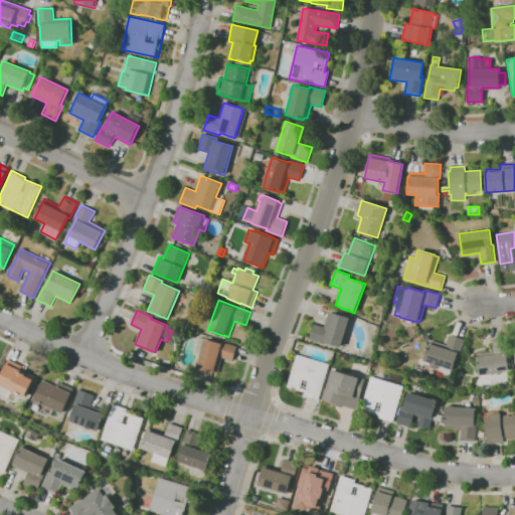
[(350,318),(341,347),(326,342),(326,344),(309,339),(314,323),(325,327),(330,311),(350,318)]
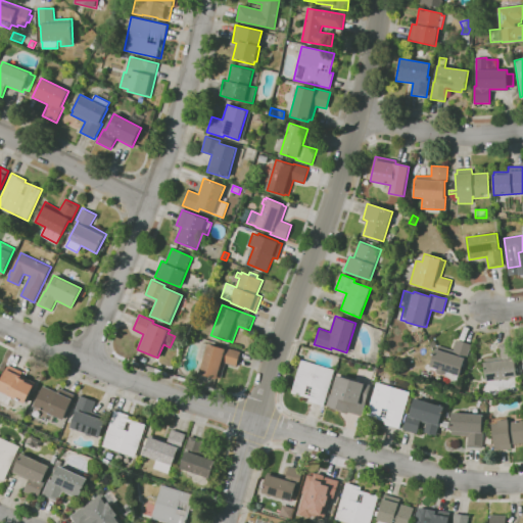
[(456,384),(441,380),(442,375),(437,373),(436,371),(430,370),(438,345),(454,350),(458,339),(472,344),(467,359),(466,359),(460,376),(459,375),(456,384)]
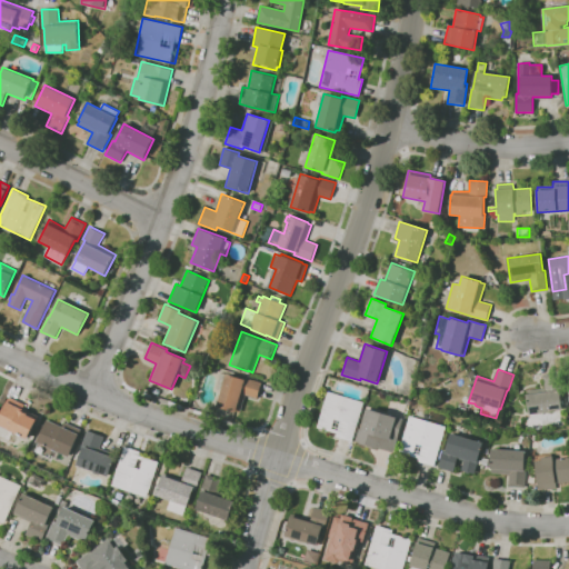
[(258,381),(262,382),(257,399),(246,395),(240,413),(218,407),(222,391),(217,390),(221,373),(227,376),(228,372),(258,381)]
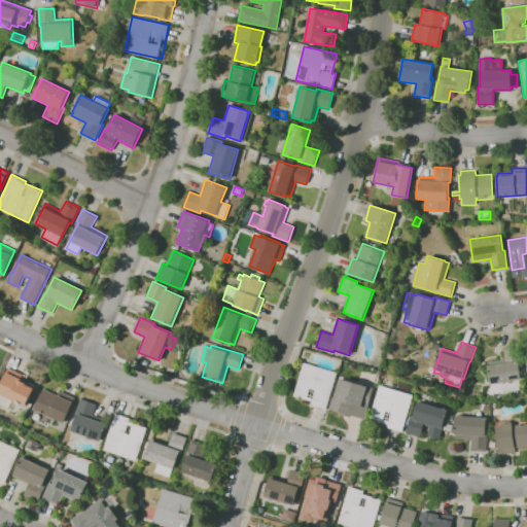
[(491,384),(488,365),(505,362),(503,348),(519,346),(521,360),(519,360),(522,380),(491,384)]
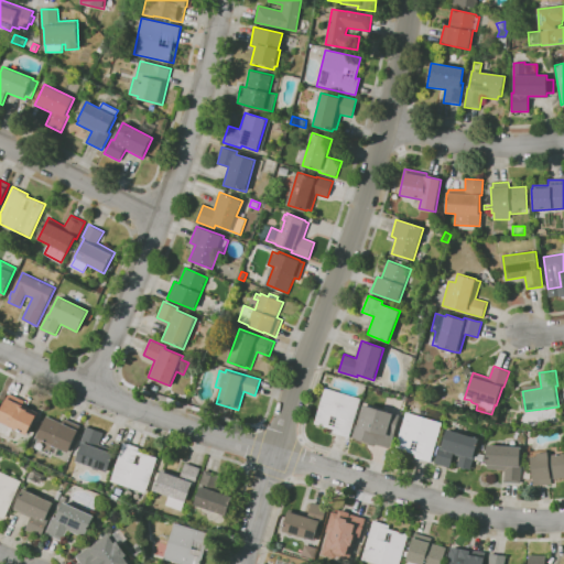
[(349,437),(334,433),(334,430),(315,423),(325,388),(361,399),(349,437)]
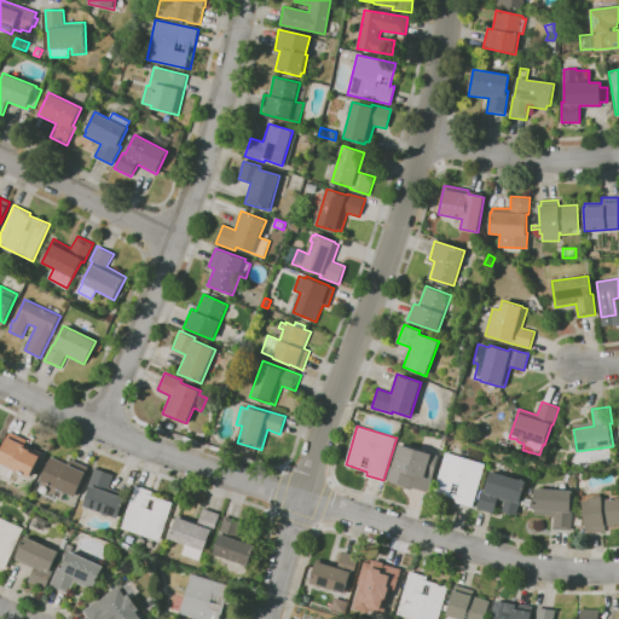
[(32,478),(0,462),(0,451),(7,437),(9,437),(11,432),(29,440),(27,445),(44,453),(32,478)]
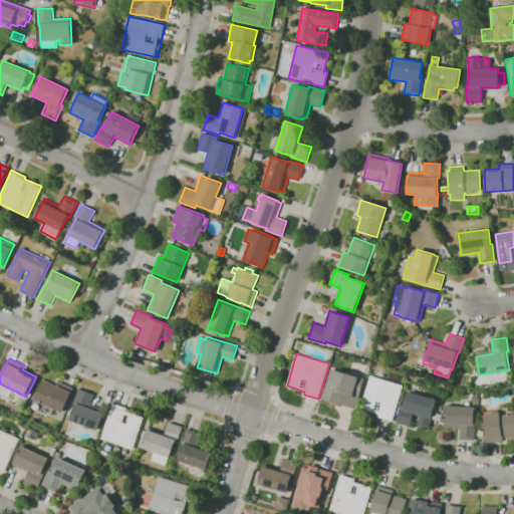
[(332,403),(321,400),(331,369),(332,369),(333,366),(350,372),(350,374),(364,378),(355,409),(342,405),(342,407),(331,404),(332,403)]
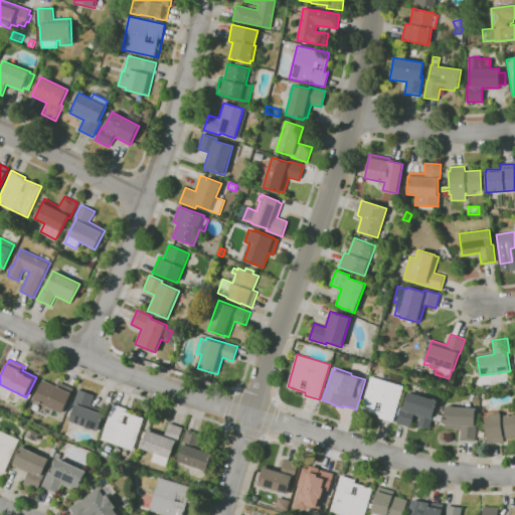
[(393,421),(378,417),(378,414),(361,409),(371,376),(403,386),(393,421)]
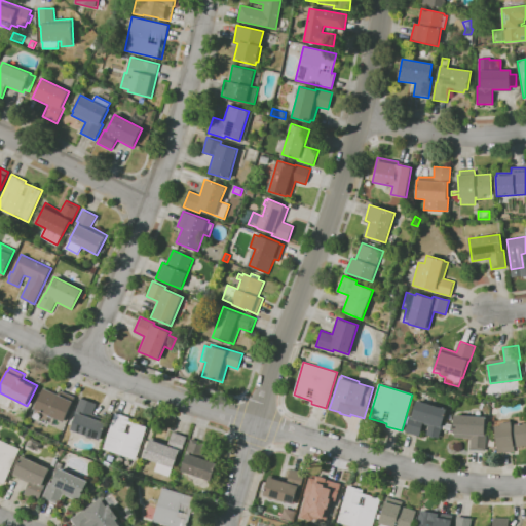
[(76,398),(65,422),(49,415),(45,423),(32,417),(36,409),(35,409),(35,407),(44,388),(59,395),(61,390),(76,398)]
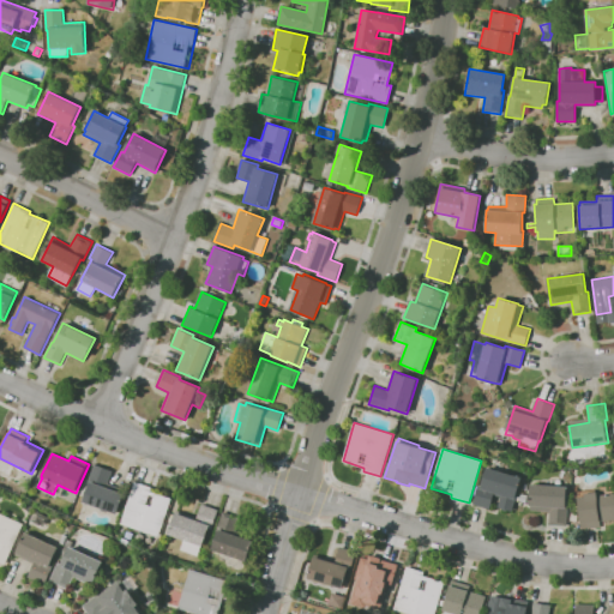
[(118,515),(84,503),(90,485),(88,483),(95,464),(113,470),(108,483),(126,491),(118,515)]
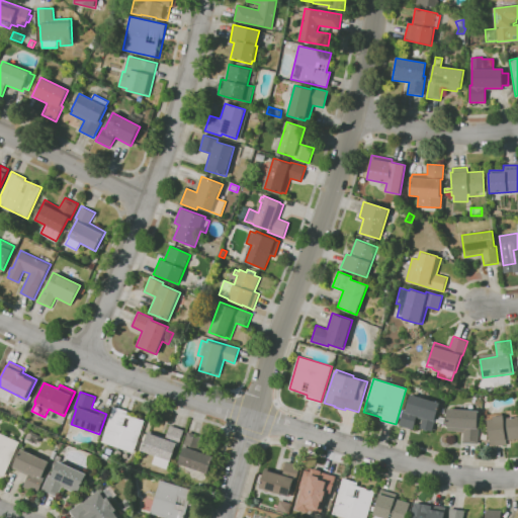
[(432,431),(420,427),(423,419),(417,418),(414,429),(400,425),(403,412),(406,413),(412,395),(441,403),(436,419),(438,420),(437,423),(435,422),(432,431)]
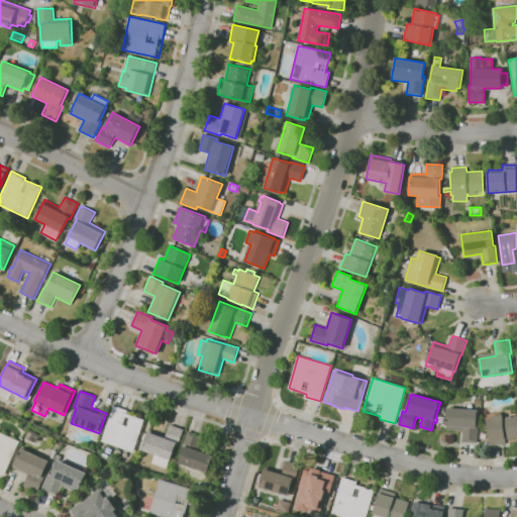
[(134,451),(102,440),(113,406),(128,410),(126,414),(144,420),(134,451)]
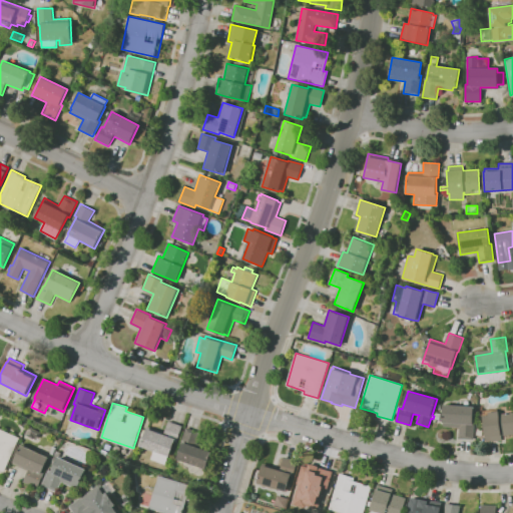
[(474,440),(459,439),(460,428),(444,426),(444,423),(443,423),(444,405),(474,407),(473,423),(475,423),(474,440)]
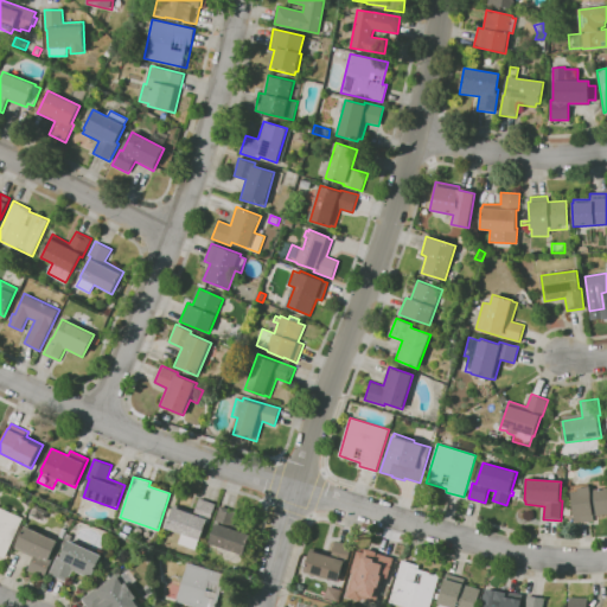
[(575,523),(572,492),(574,492),(573,485),(588,484),(588,486),(590,486),(590,489),(606,487),(606,513),(594,516),(594,522),(575,523)]
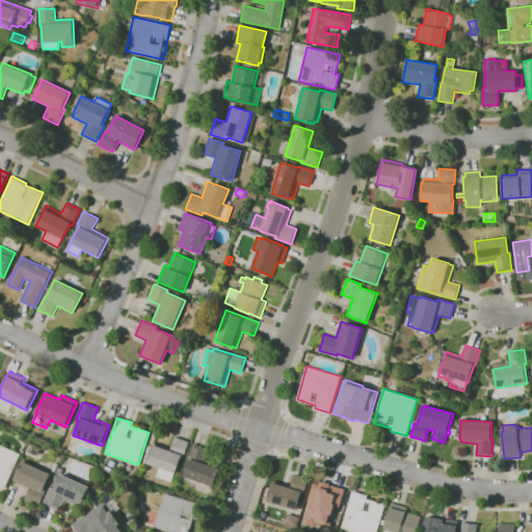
[(171,482),(156,476),(160,468),(148,463),(151,453),(147,452),(149,447),(152,448),(154,445),(171,451),(176,437),(189,442),(184,457),(182,456),(176,473),(175,472),(171,482)]
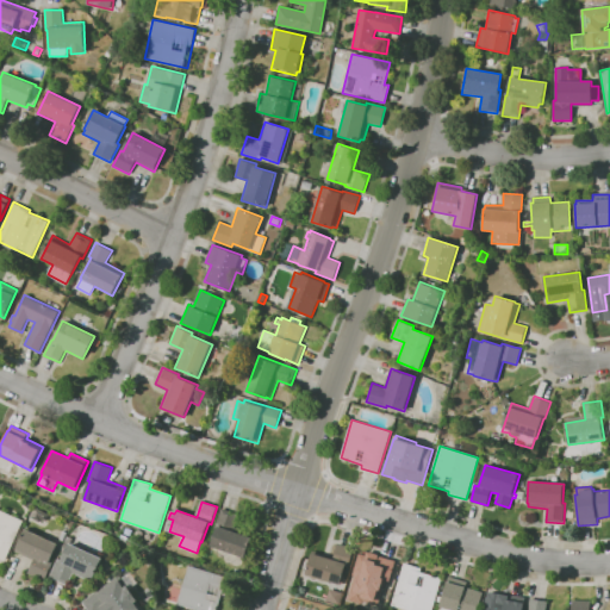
[(39,522),(30,517),(36,506),(50,515),(47,521),(42,518),(39,522)]
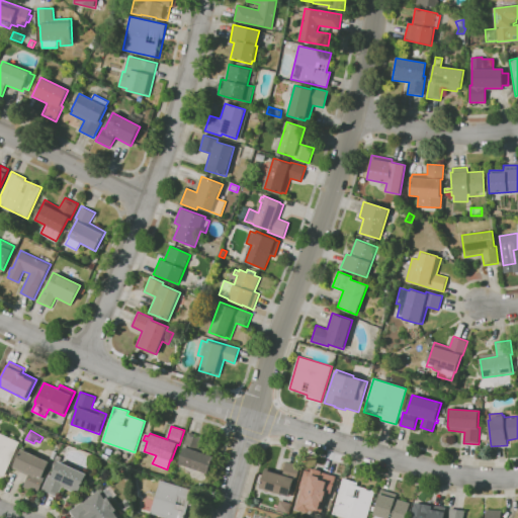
[(208,475),(179,463),(186,445),(184,444),(188,431),(202,437),(198,447),(216,453),(208,475)]
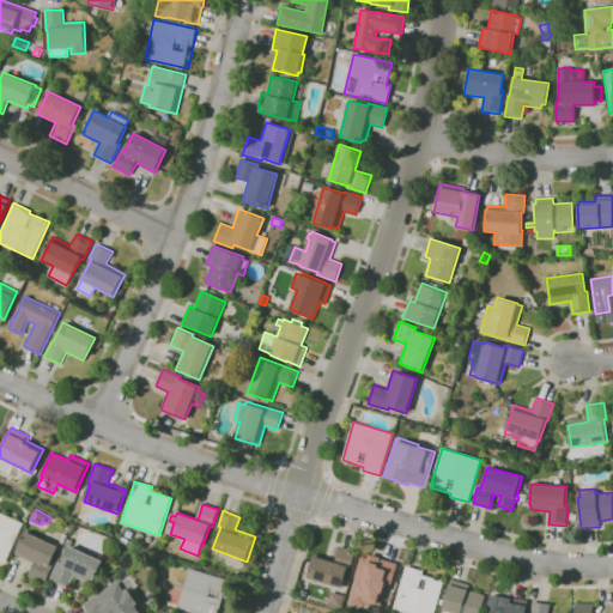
[(5,563),(0,560),(0,513),(23,523),(5,563)]
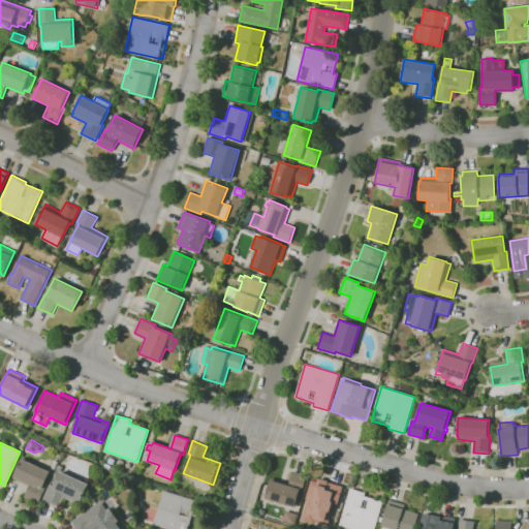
[(38,504),(24,497),(29,486),(13,478),(22,459),(51,472),(43,488),(45,489),(38,504)]
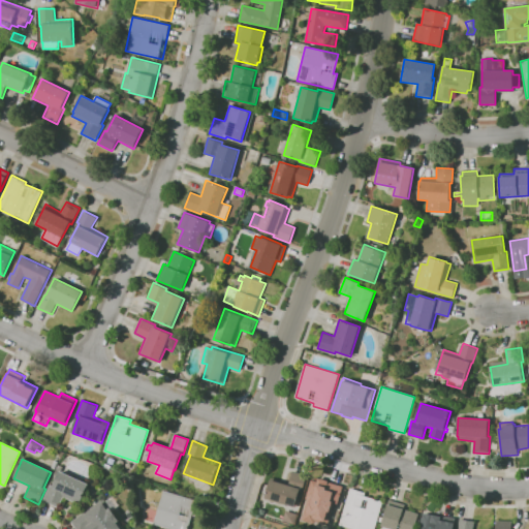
[(56,470),(52,468),(56,460),(60,462),(56,470)]
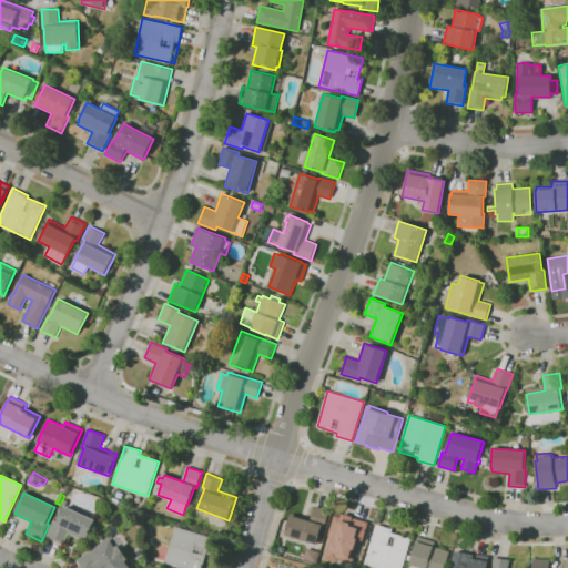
[(63,545),(48,538),(49,537),(47,536),(56,517),(60,519),(66,506),(95,519),(88,538),(87,538),(84,541),(68,534),(63,545)]
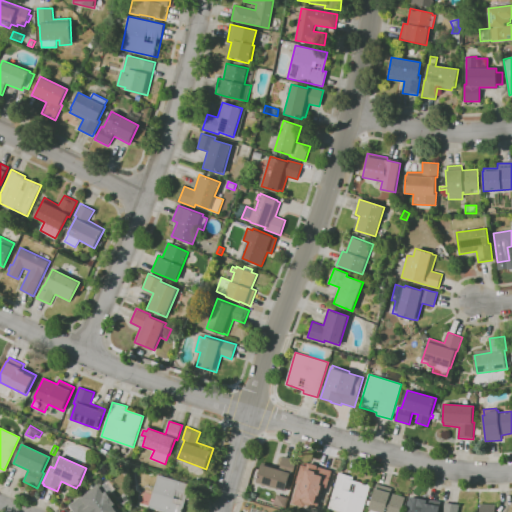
[(286,491),(256,482),(262,464),(280,470),(284,456),(298,460),(293,476),(291,475),(286,491)]
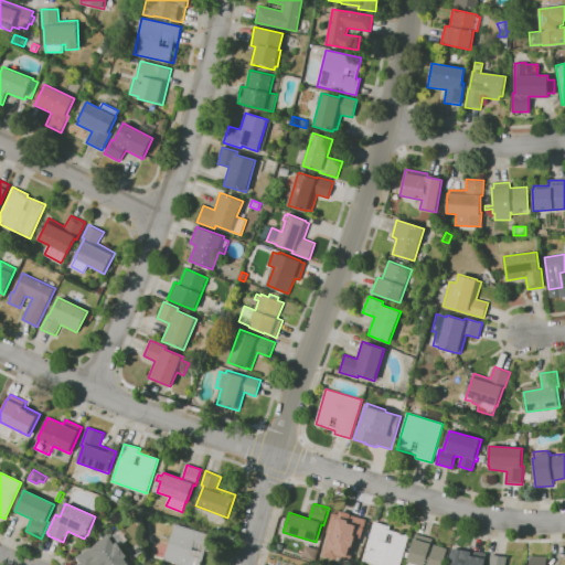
[(350,564),(322,555),(329,533),(326,533),(332,512),(339,514),(340,511),(351,514),(366,520),(361,539),(358,537),(350,564)]
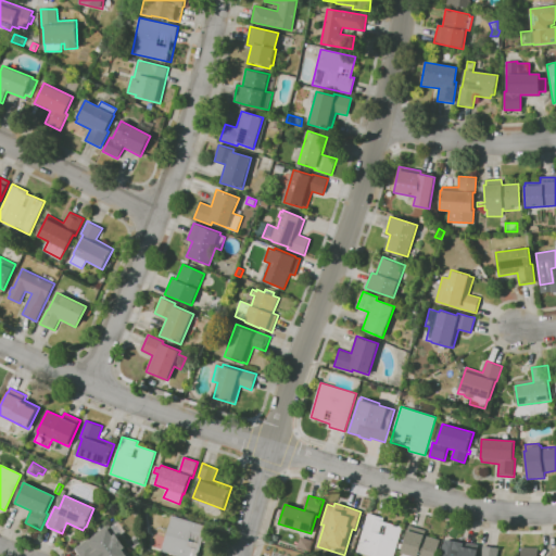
[(393,555),(370,555),(356,552),(368,513),(384,518),(383,521),(403,527),(393,555)]
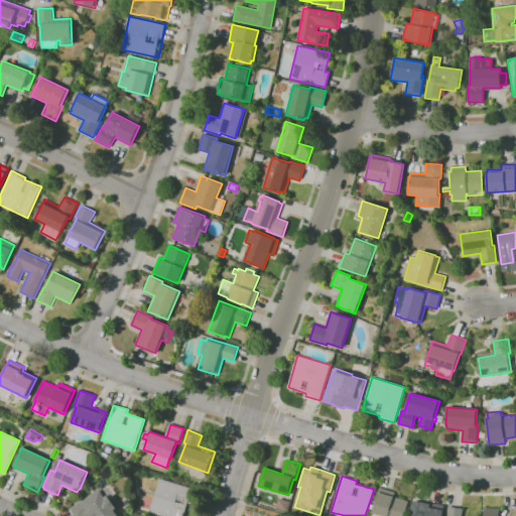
[(183,515),(166,515),(150,511),(160,479),(196,490),(190,504),(187,503),(183,515)]
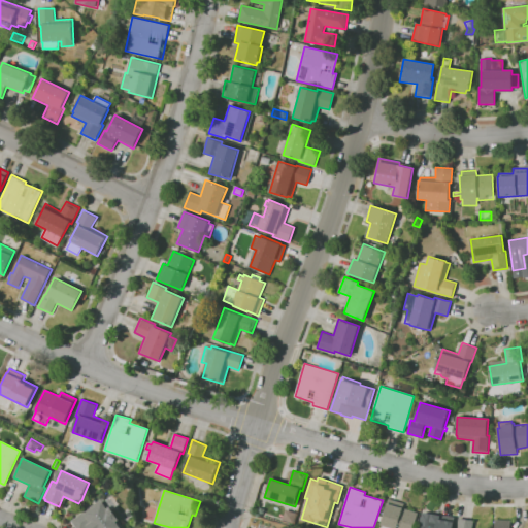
[(76,527),(71,521),(84,512),(86,514),(102,501),(103,502),(113,496),(119,503),(112,508),(120,519),(118,520),(124,527),(76,527)]
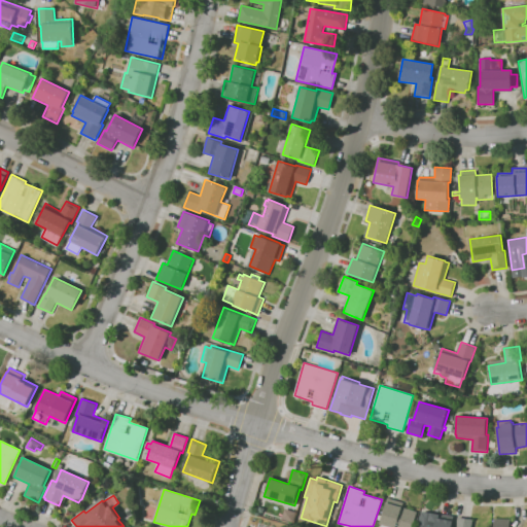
[(413,526),(389,526),(380,524),(388,497),(403,502),(402,506),(418,512),(413,526)]
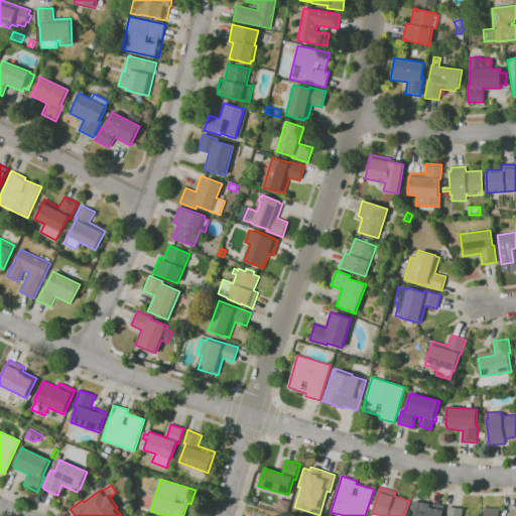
[(410,515),(413,501),(431,504),(431,503),(444,505),(441,515),(410,515)]
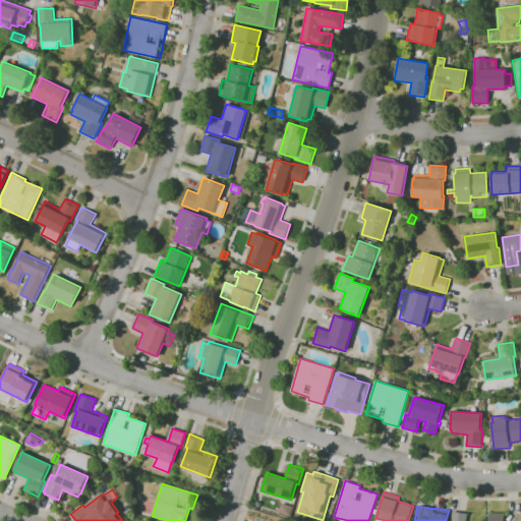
[(451,520),(453,511),(467,514),(465,520),(451,520)]
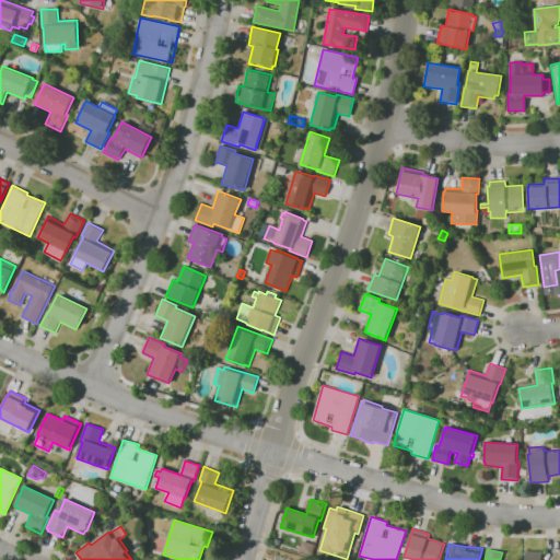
[(540,559),(540,551),(525,550),(524,559),(540,559)]
